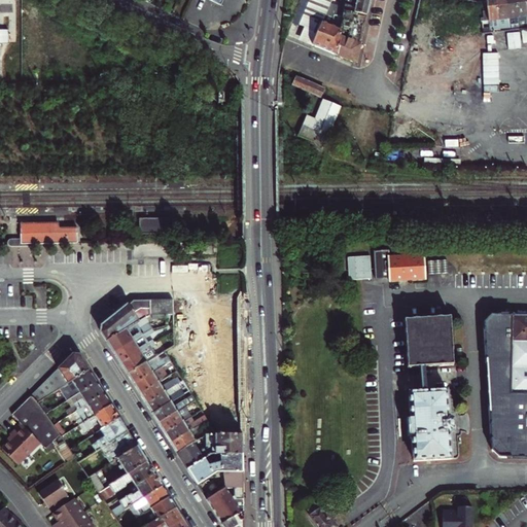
[(222,0),(190,0),(216,13),(222,0)]
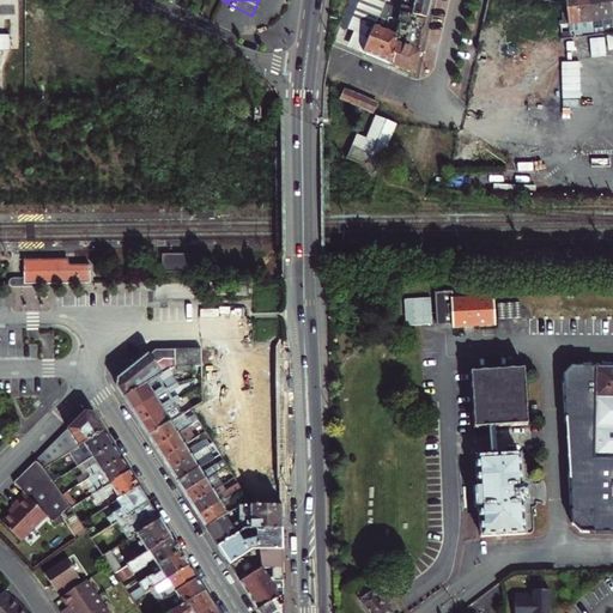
[(358,32),(351,48),(363,52),(386,0),(362,0),(350,29),(358,32)]
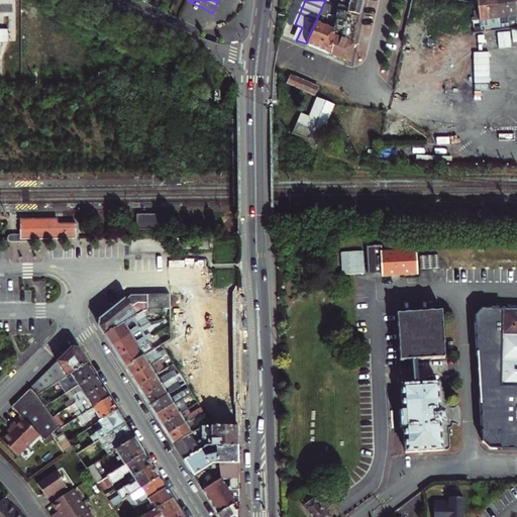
[(329,55),(337,11),(327,8),(328,0),(325,0),(306,43),(329,55)]
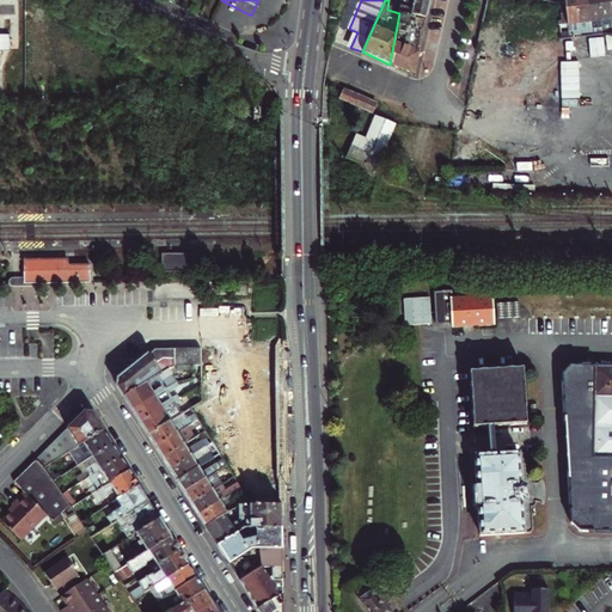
[(402,0),(399,13),(426,18),(429,0),(402,0)]
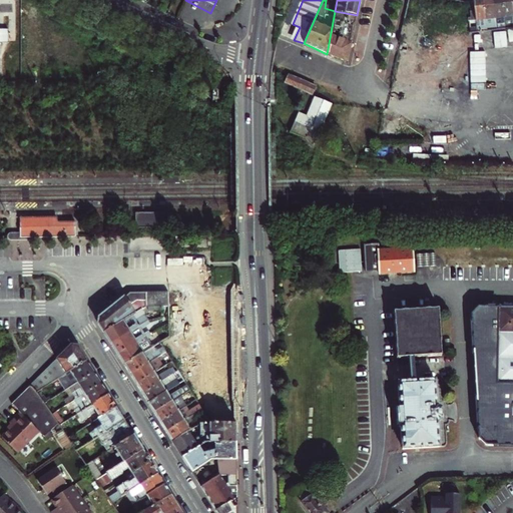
[(475,21),(484,19),(481,0),(480,0),(473,1),(474,8),(475,21)]
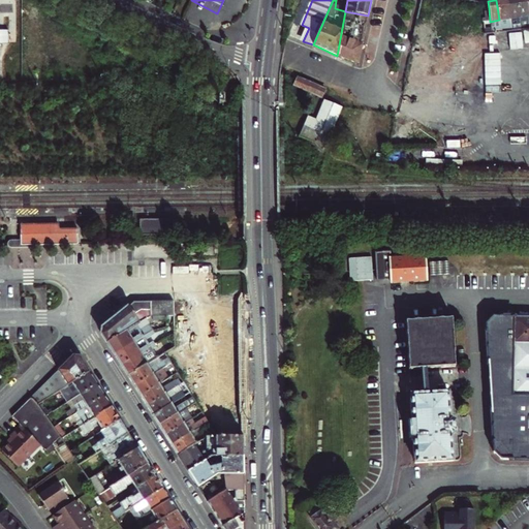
[(496,0),(499,20),(509,19),(506,0),(496,0)]
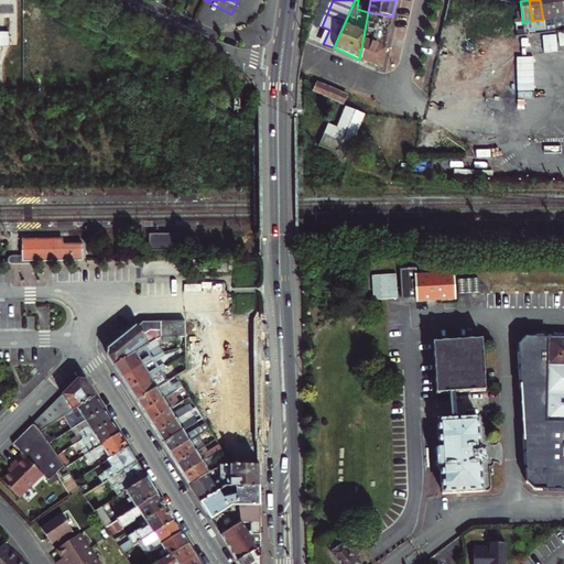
[(551,0),(540,0),(543,20),(553,19),(551,0)]
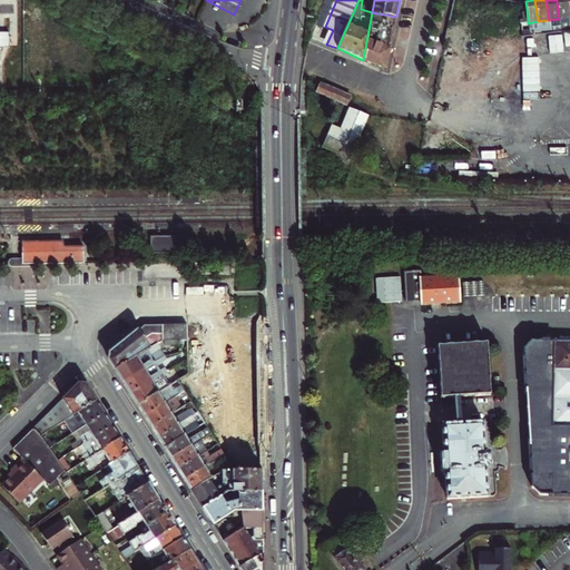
[(557,0),(559,19),(560,25),(569,23),(569,18),(567,0),(557,0)]
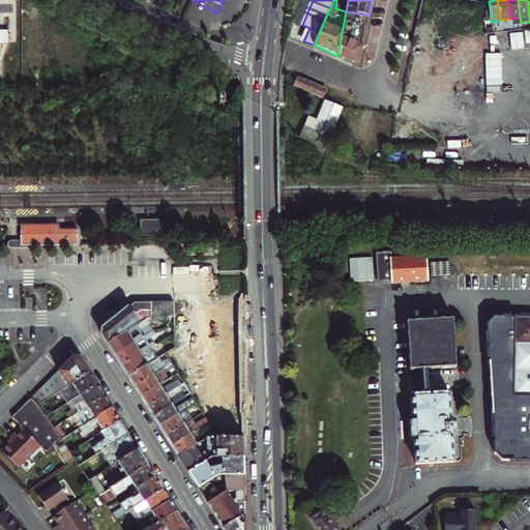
[(481,18),(484,35),(493,34),(493,31),(491,22),(490,8),(487,9),(484,9),(486,17),(481,18)]
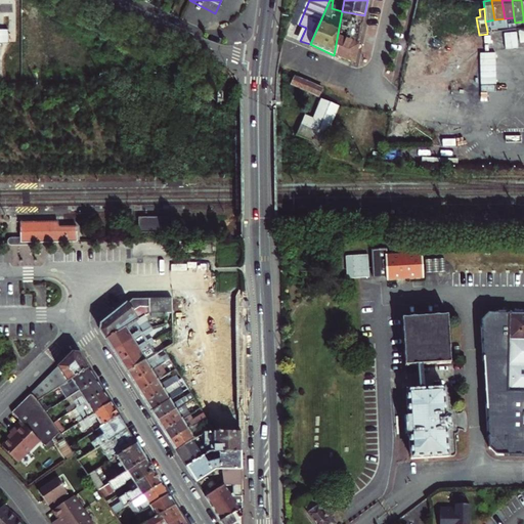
[(364,15),(342,11),(334,55),(349,61),(354,59),(364,15)]
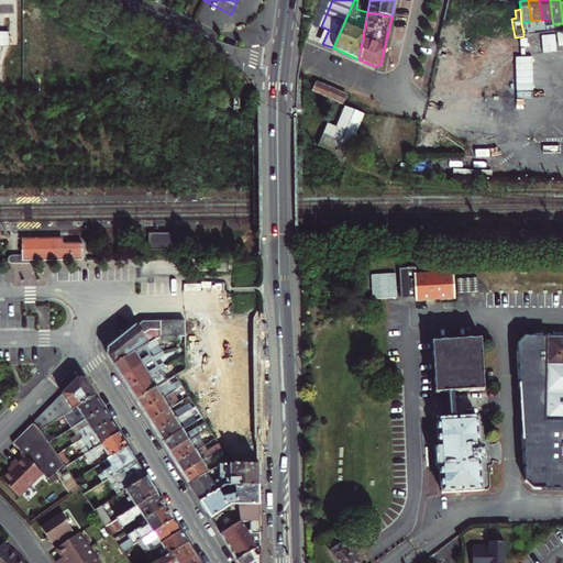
[(343,102),(346,96),(317,84),(312,92),(327,98),(328,96),(343,102)]
